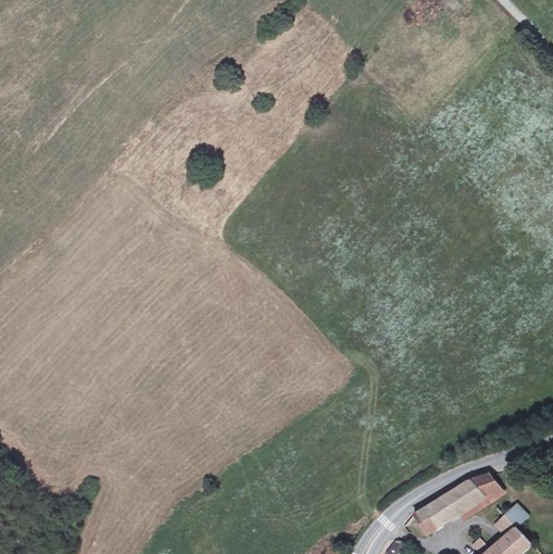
[(500,487),(487,474),(487,473),(468,478),(485,495),(488,500),(500,487)]
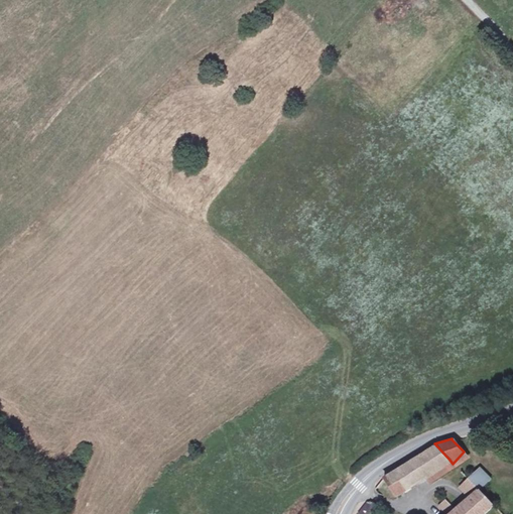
[(394,495),(450,460),(434,443),(382,476),(394,495)]
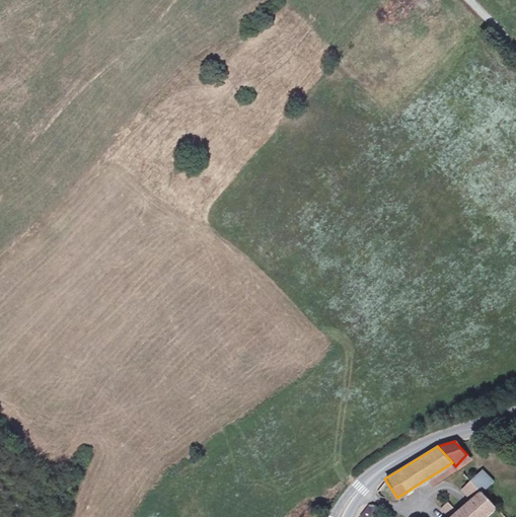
[(480,492),(492,481),(481,469),(468,479),(470,482),(480,492)]
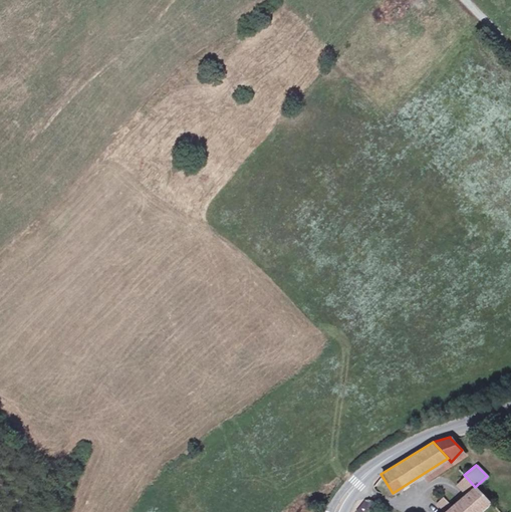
[(475,487),(466,477),(458,485),(467,494),(475,487)]
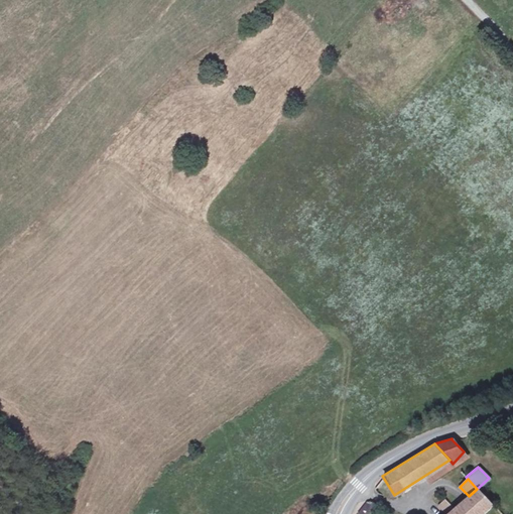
[(480,513),(492,504),(477,489),(469,496),(454,509),(447,513),(480,513)]
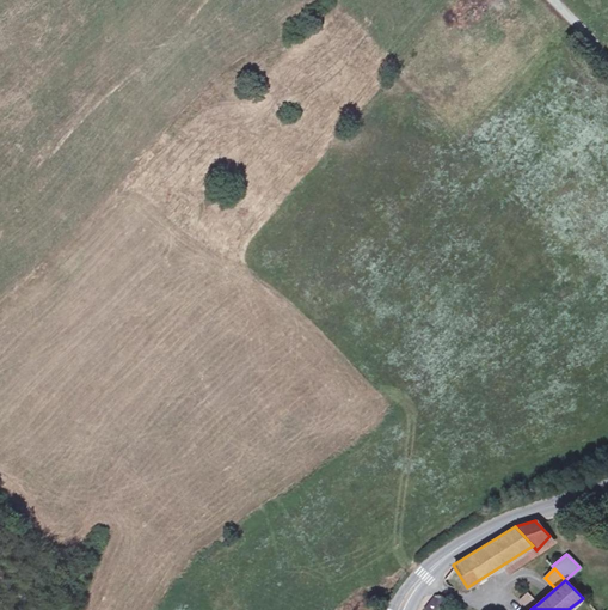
[(530,609),(538,604),(526,592),(519,599),(529,609),(530,609)]
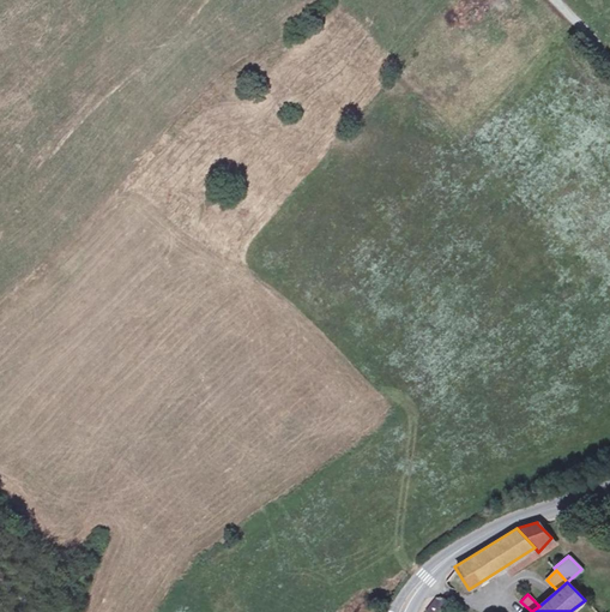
[(426,611),(435,611),(446,601),(438,595),(434,595),(424,611),(426,611)]
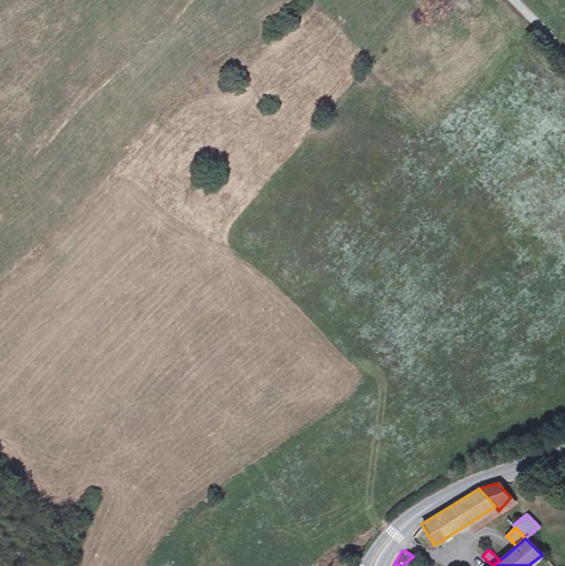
All buildings are outlined.
